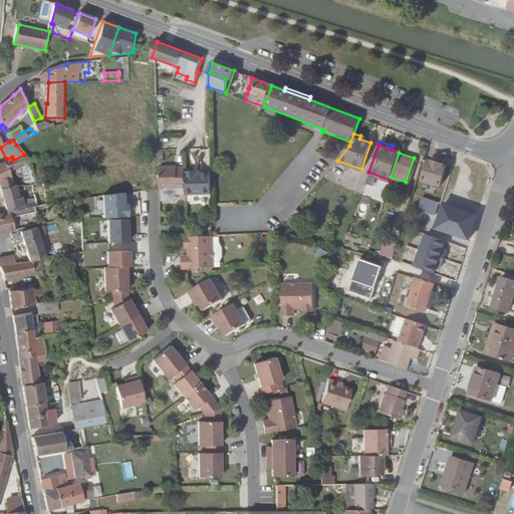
[(0,181),(12,176),(11,171),(30,164),(24,155),(13,160),(0,165),(0,181)]
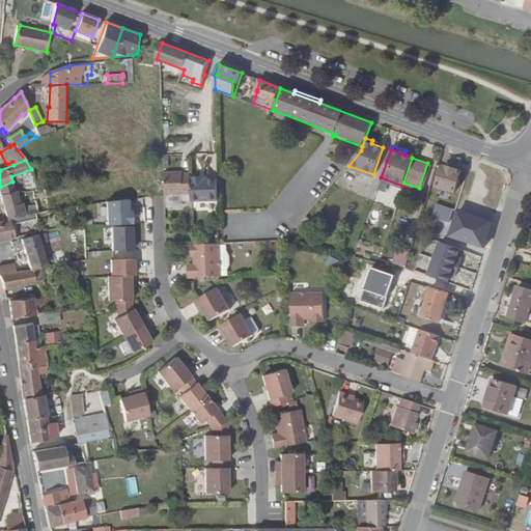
[(429,164),(427,163),(419,188),(422,188),(429,164)]
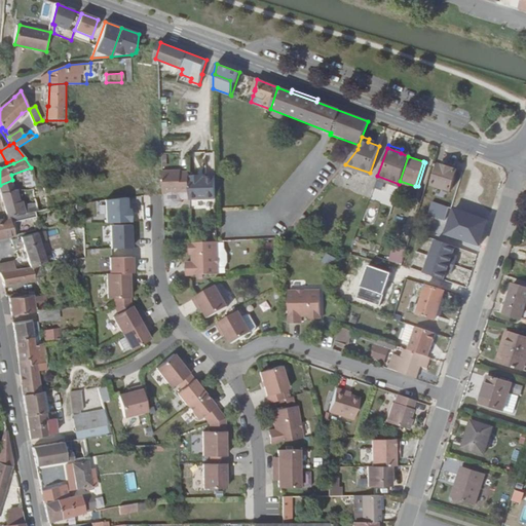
[(449,191),(456,171),(439,164),(431,186),(449,191)]
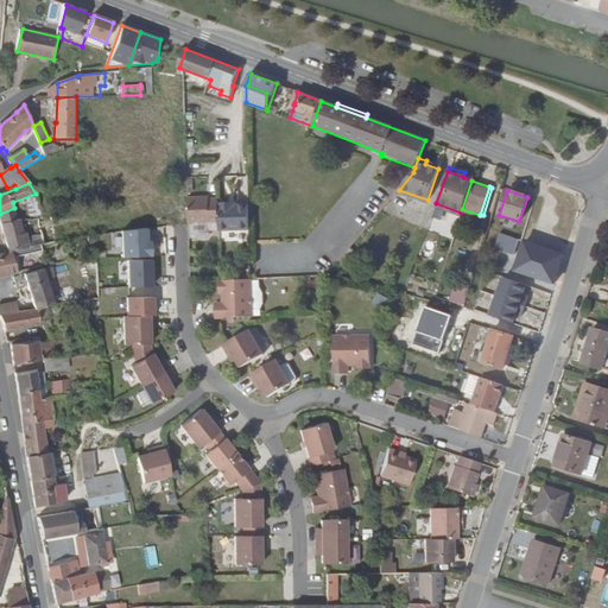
[(219,204),(219,200),(210,200),(210,197),(189,197),(190,225),(190,239),(207,238),(210,232),(210,223),(220,225),(219,204)]
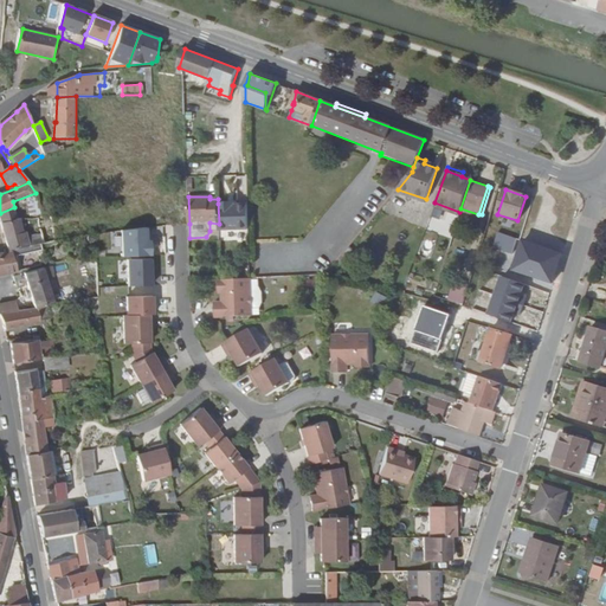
[(565,210),(540,201),(532,229),(556,238),(565,210)]
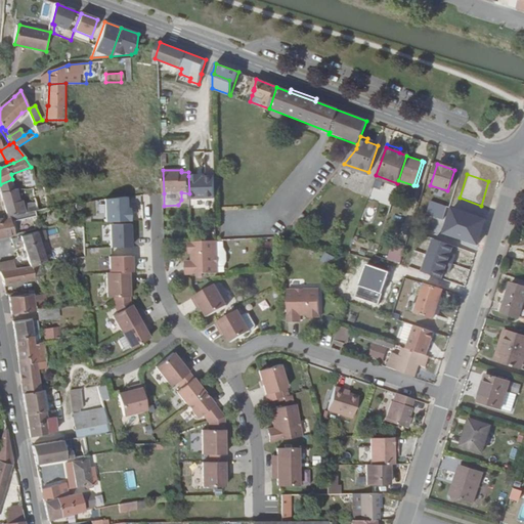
[(397,186),(397,183),(376,175),(375,178),(397,186)]
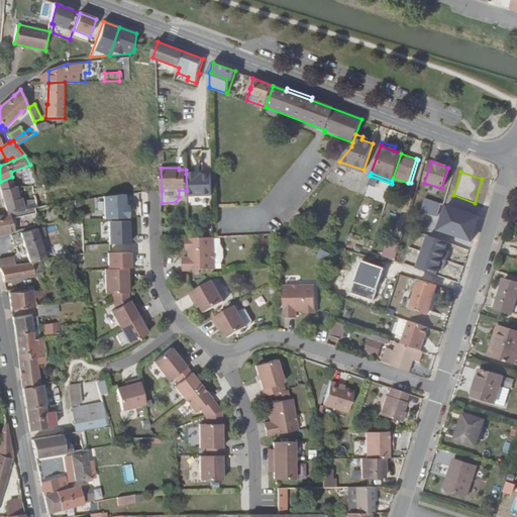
[(212,197),(212,176),(199,176),(195,176),(195,174),(186,174),(187,191),(187,197),(187,198),(212,197)]
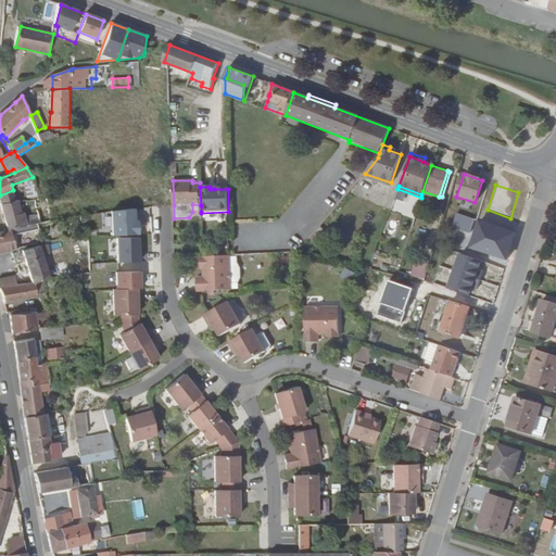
[(29,199),(38,197),(36,188),(27,191),(29,199)]
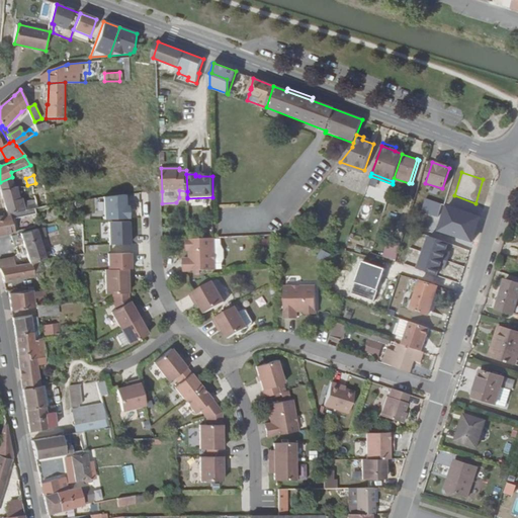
[(0,182),(0,190),(15,185),(12,177),(0,182)]
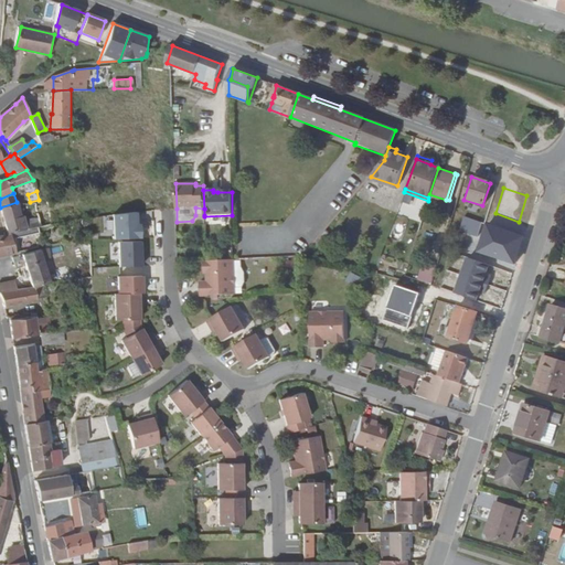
[(418,219),(424,201),(405,195),(400,212),(418,219)]
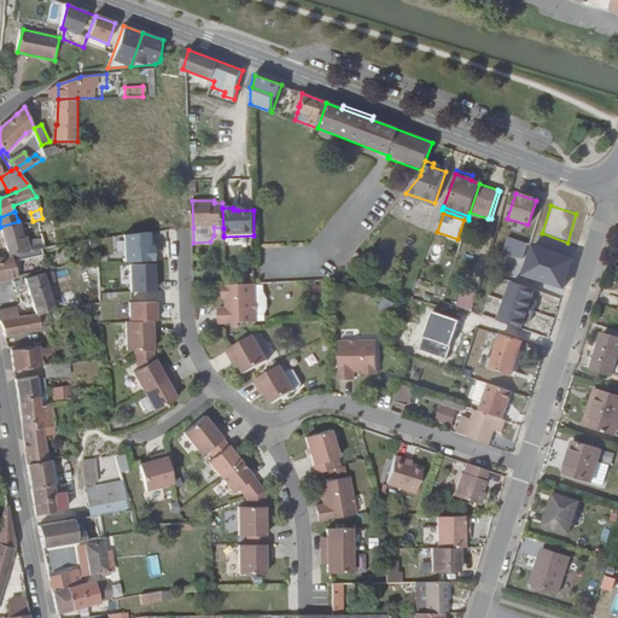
[(42,250),(56,248),(51,220),(39,223),(41,238),(27,242),(25,235),(22,237),(19,221),(18,221),(0,227),(6,246),(9,256),(42,250)]
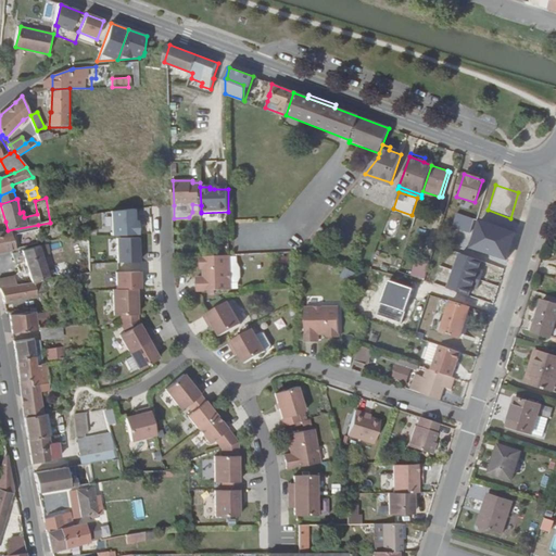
[(134,210),(111,212),(112,237),(138,236),(138,222),(135,222),(134,210)]
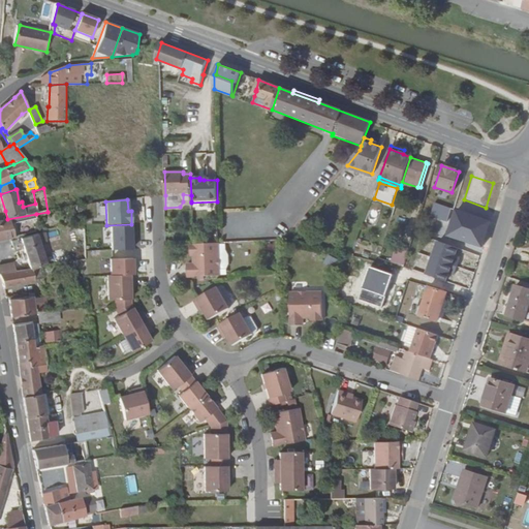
[(37,219),(36,214),(7,219),(9,223),(37,219)]
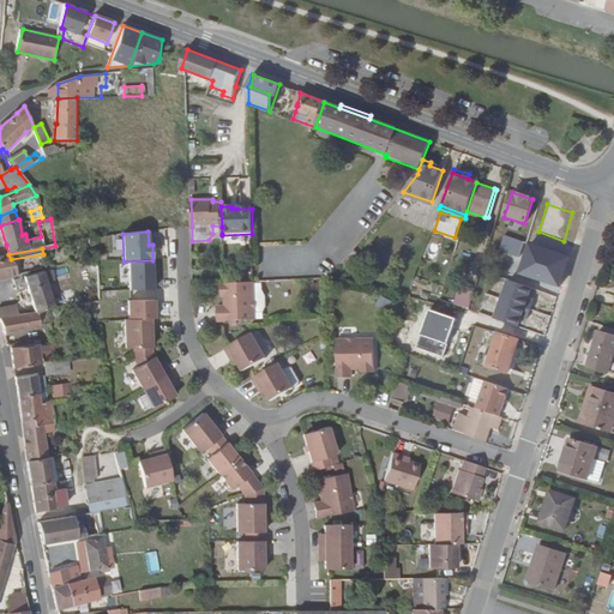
[(0,277),(7,277),(16,275),(11,259),(8,254),(0,256),(0,277)]
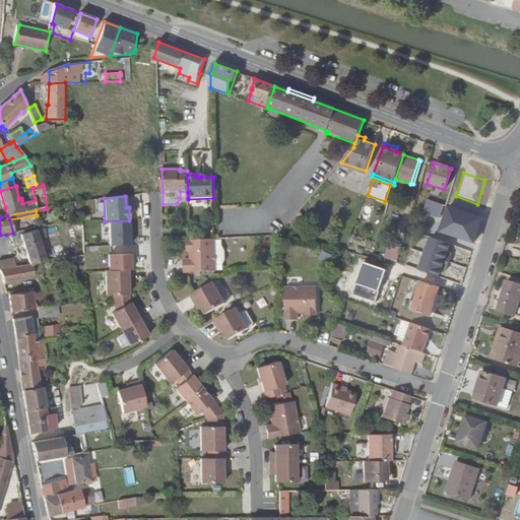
[(129,222),(109,223),(110,246),(130,245),(129,222)]
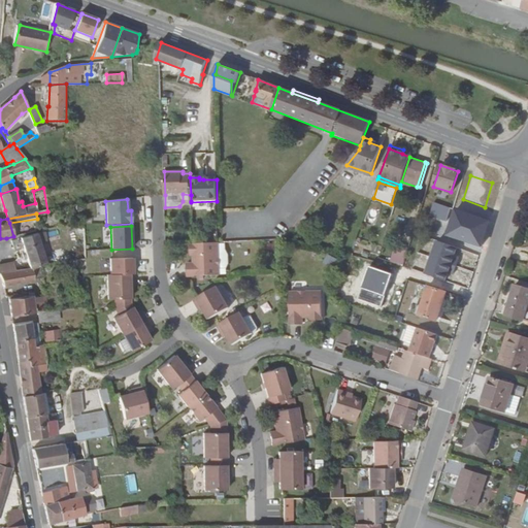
[(46,265),(39,233),(12,241),(15,252),(25,250),(31,268),(34,267),(46,265)]
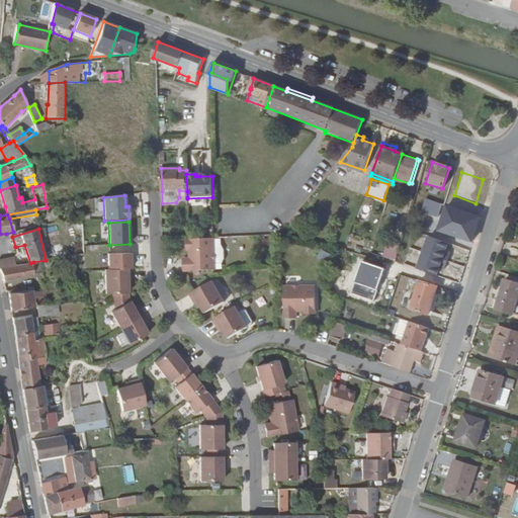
[(216,263),(214,239),(187,240),(187,251),(190,251),(190,259),(190,263),(184,263),(184,264),(216,263)]
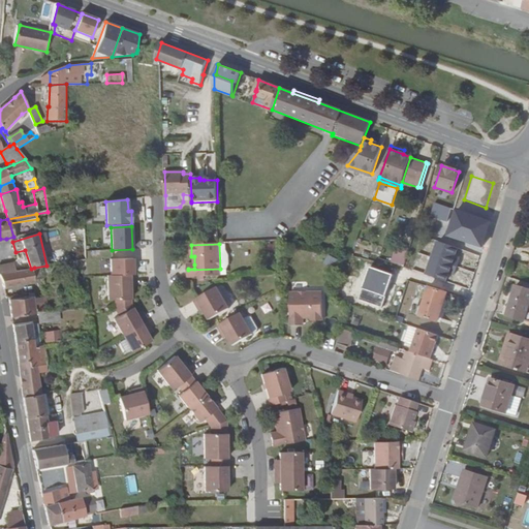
[(406,251),(400,248),(395,262),(402,265),(406,251)]
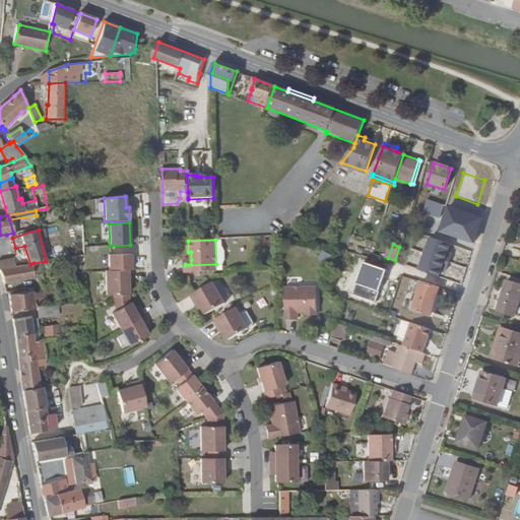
[(108,255),(109,270),(131,270),(130,254),(108,255)]
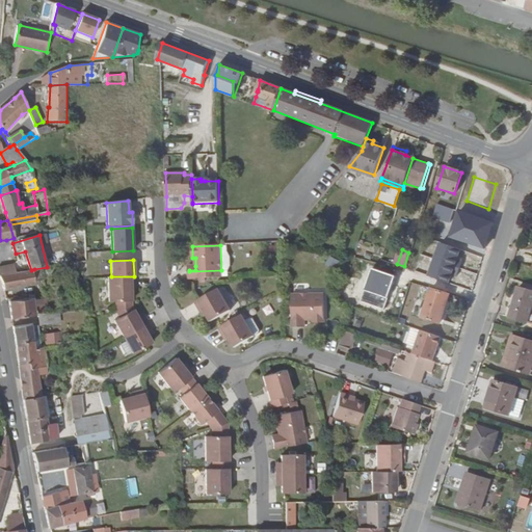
[(15,265),(0,267),(0,274),(0,275),(16,273),(15,265)]
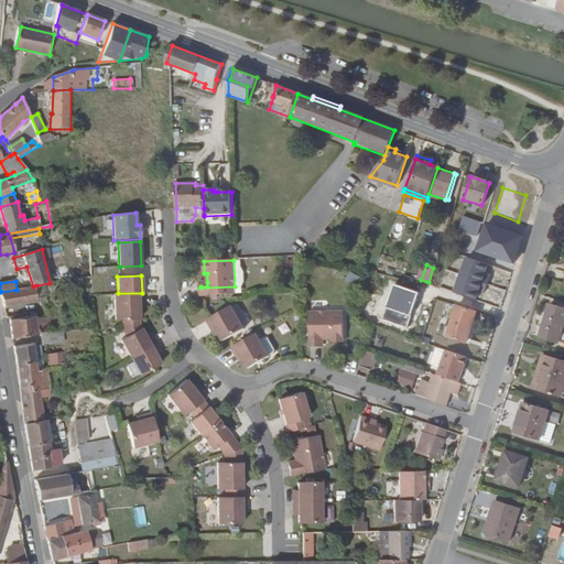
[(478,303),(481,303),(485,292),(465,284),(461,295),(464,297),(478,303)]
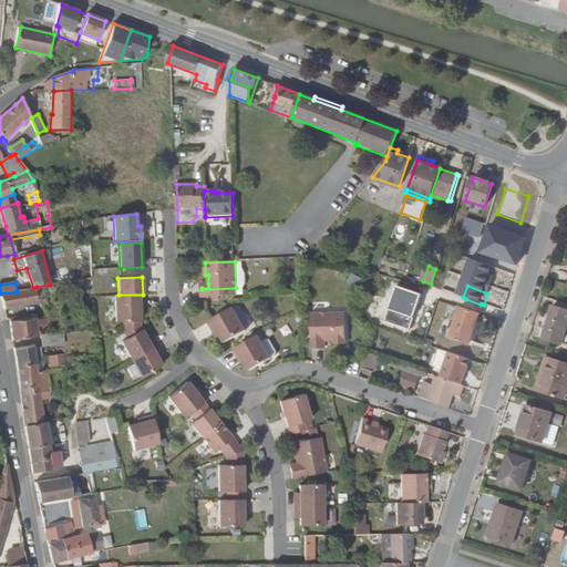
[(17,291),(0,294),(4,309),(39,302),(37,287),(33,288),(17,291)]
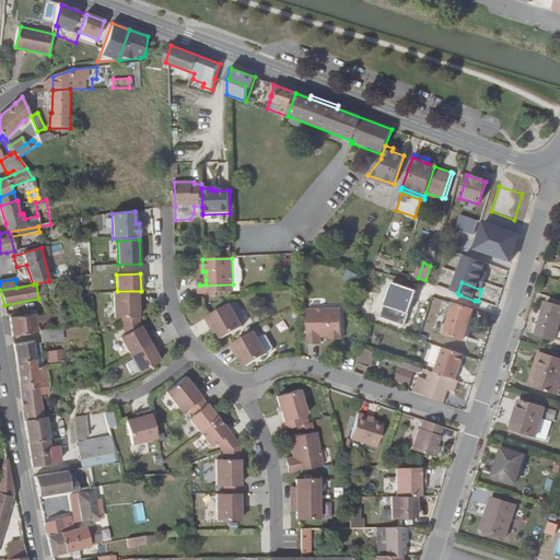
[(478,301),(497,307),(500,296),(481,290),(478,301)]
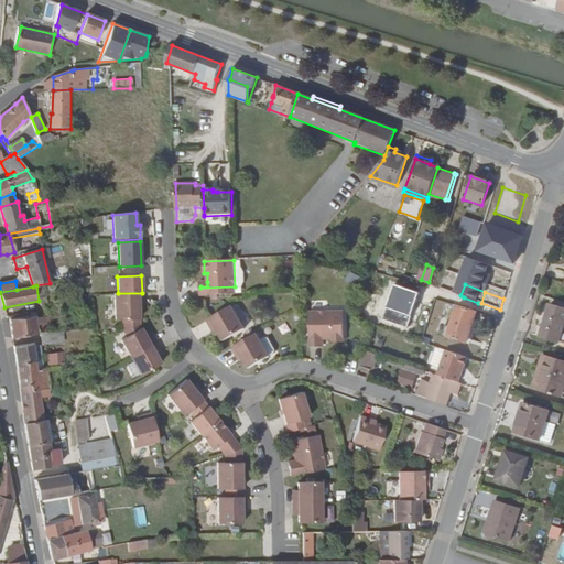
[(142,302),(142,293),(118,293),(114,293),(115,320),(122,320),(122,329),(140,325),(139,307),(139,302),(142,302)]
